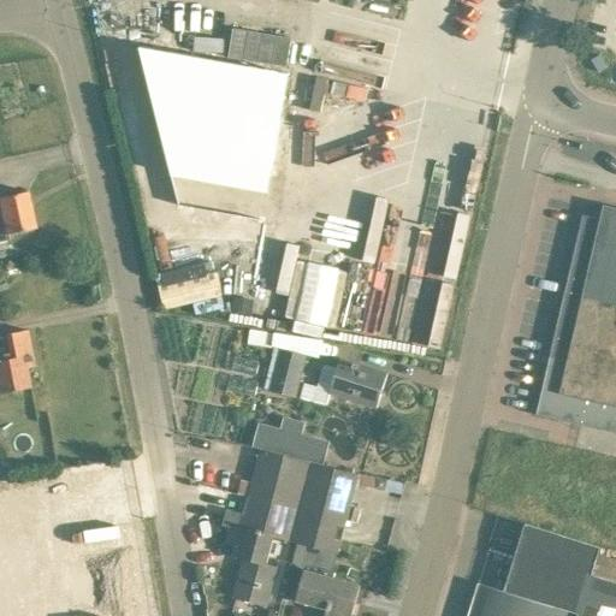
[(291,37),(234,29),(229,58),(288,66),(291,37)]
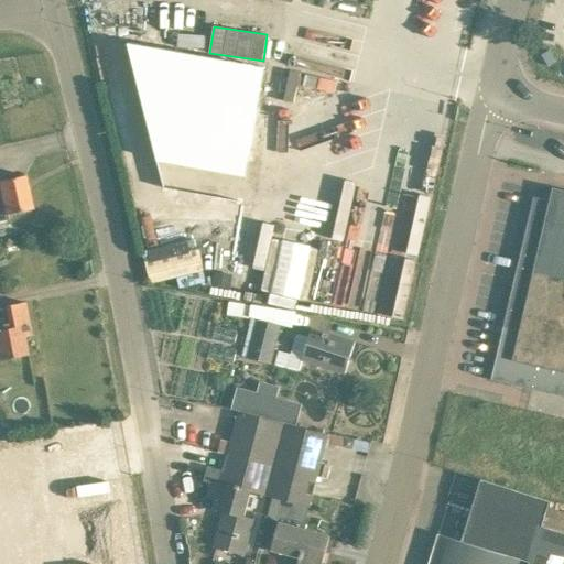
[(158,161),(247,177),(267,67),(128,42),(158,161)]
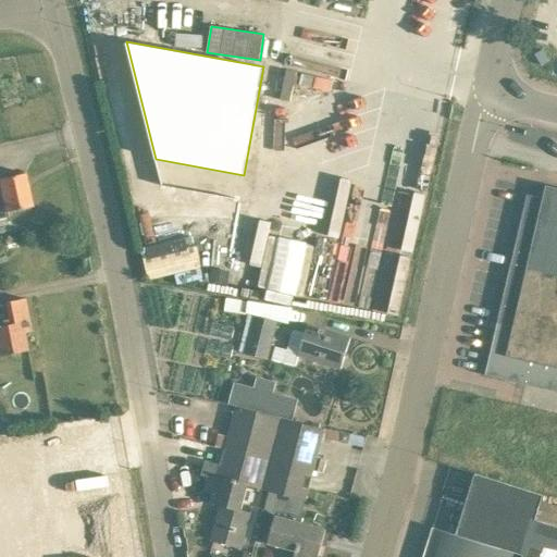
[(0,217),(7,215),(5,211),(32,206),(24,173),(0,177),(0,217)]
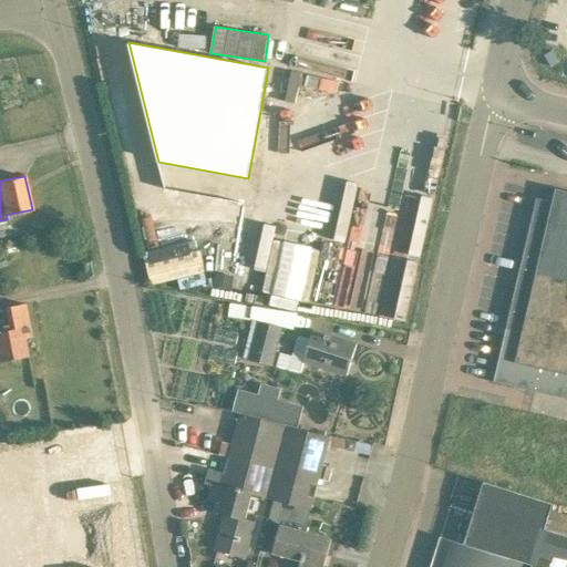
[(494,382),(534,391),(566,398),(566,191),(556,188),(553,202),(537,197),(494,382)]
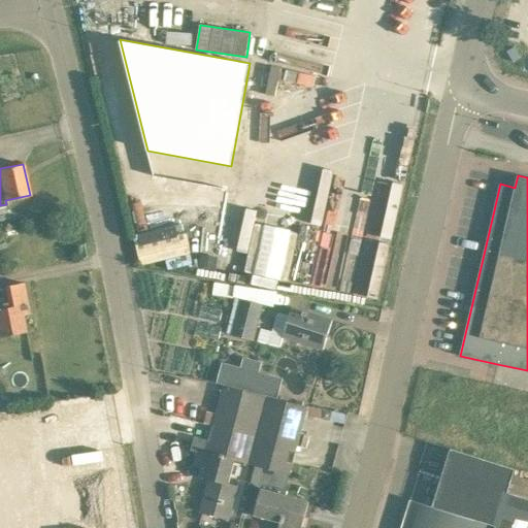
[(192,196),(144,211),(151,231),(198,216),(192,196)]
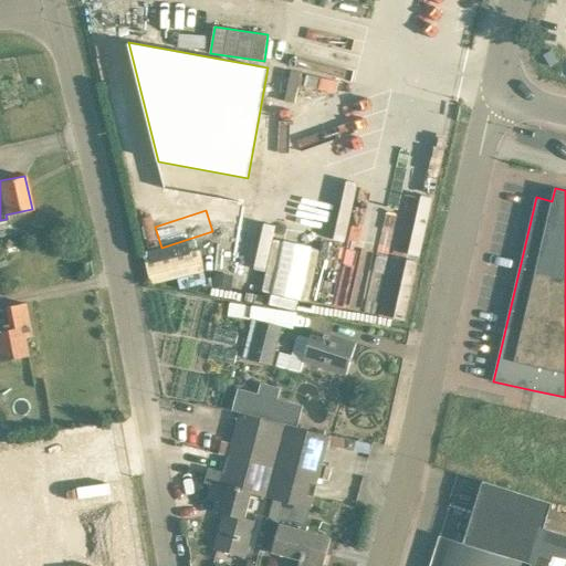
[(196,240),(143,252),(145,263),(146,263),(152,284),(178,279),(180,289),(207,283),(199,249),(198,249),(196,240)]
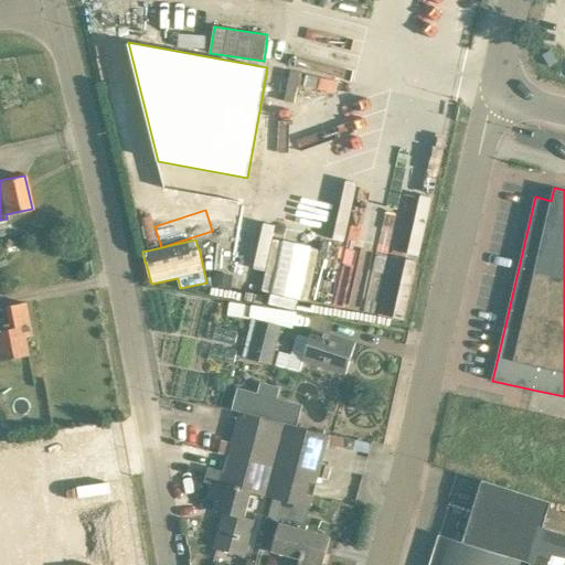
[(0,360),(27,354),(23,337),(31,336),(24,302),(6,306),(6,309),(0,310),(0,360)]
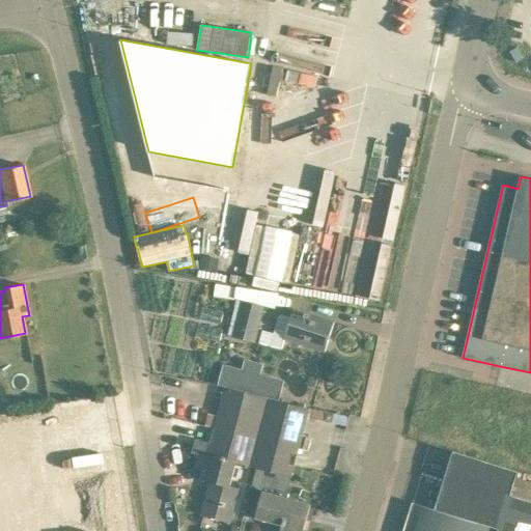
[(255,342),(266,306),(242,300),(232,336),(255,342)]
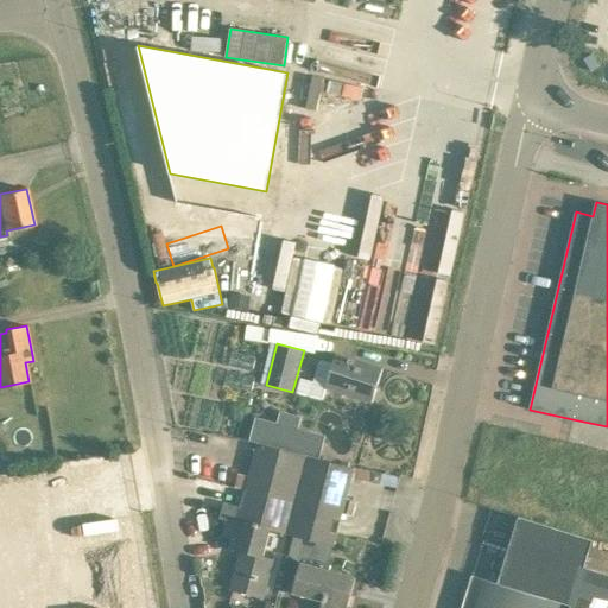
[(334,354),(331,361),(321,359),(310,397),(323,400),(327,388),(373,403),(382,368),(360,361),(334,354)]
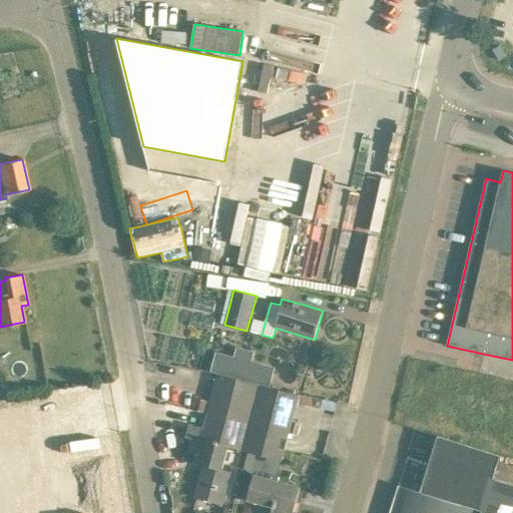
[(270,387),(273,375),(267,365),(251,362),(254,352),(236,347),(234,357),(215,352),(210,372),(270,387)]
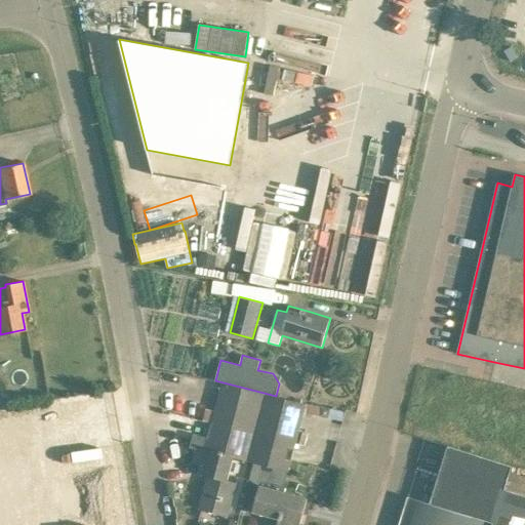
[(306,404),(277,397),(250,390),(224,382),(215,410),(208,438),(201,437),(198,447),(233,457),(234,457),(288,472),(306,404)]
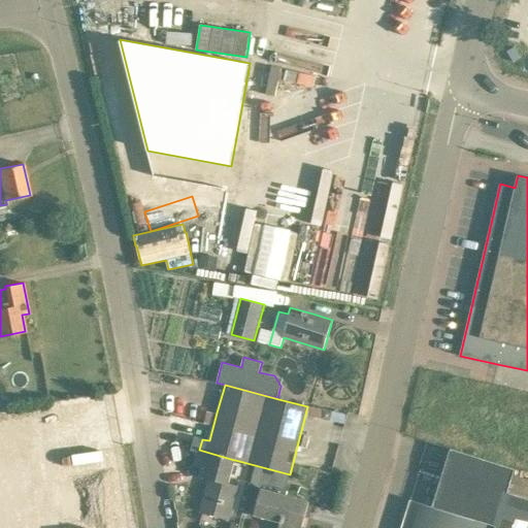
[(0,408),(9,407),(7,398),(0,399),(0,408)]
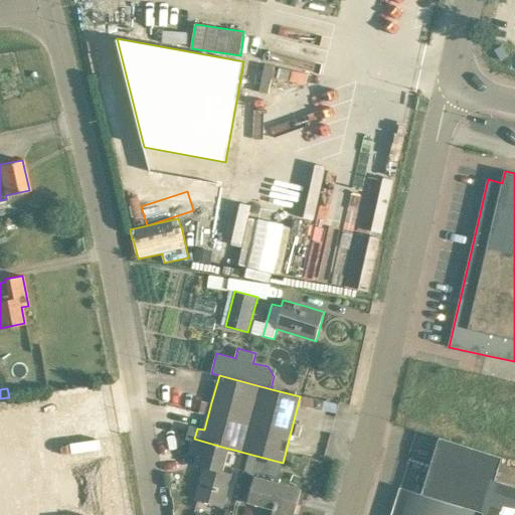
[(322,409),(324,401),(315,399),(314,408),(322,409)]
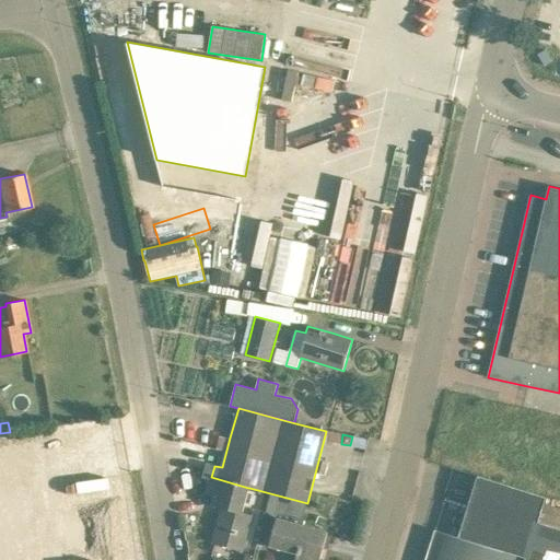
[(217,448),(226,451),(230,438),(220,435),(217,448)]
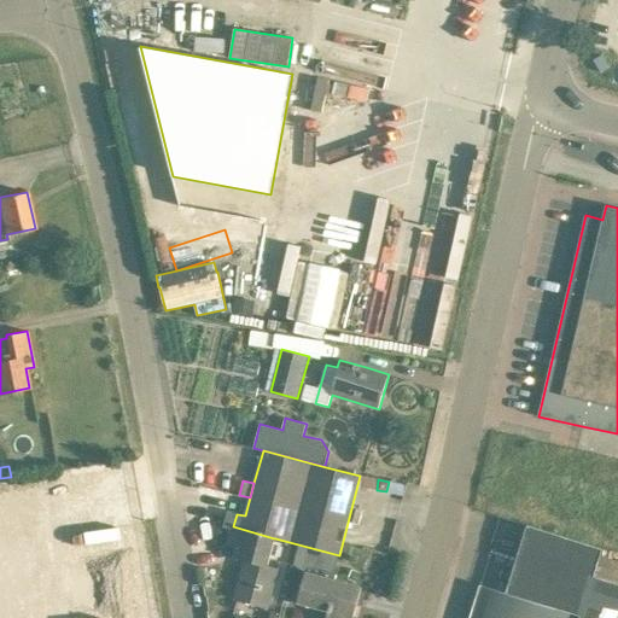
[(268,565),(274,538),(233,526),(227,546),(237,548),(234,558),(245,560),(234,599),(268,608),(279,569),(268,565)]
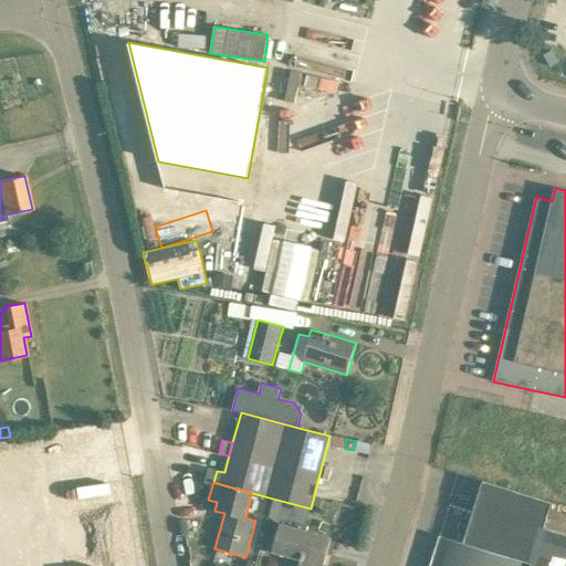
[(300,556),(297,565),(323,565),(332,537),(280,524),(273,549),(300,556)]
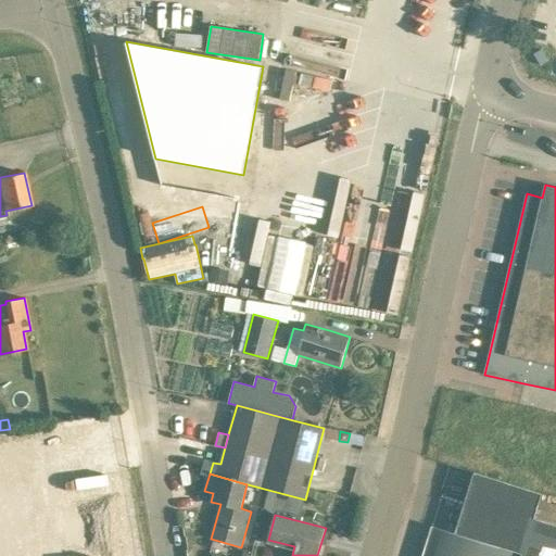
[(555,555),(555,523),(532,517),(520,553),(434,527),(425,555),(555,555)]
